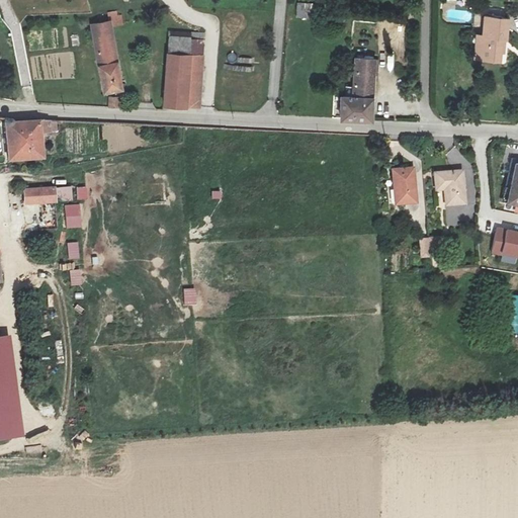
[(298,4),(297,17),(313,19),(314,6),(298,4)]
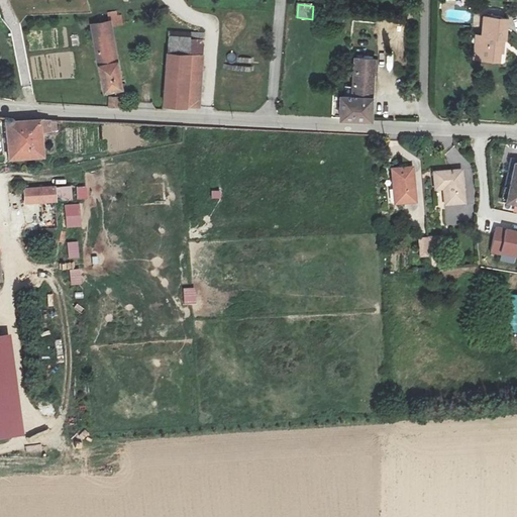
[(509,21),(486,21),(485,39),(482,39),(481,63),(503,65),(505,42),(508,41),(509,21)]
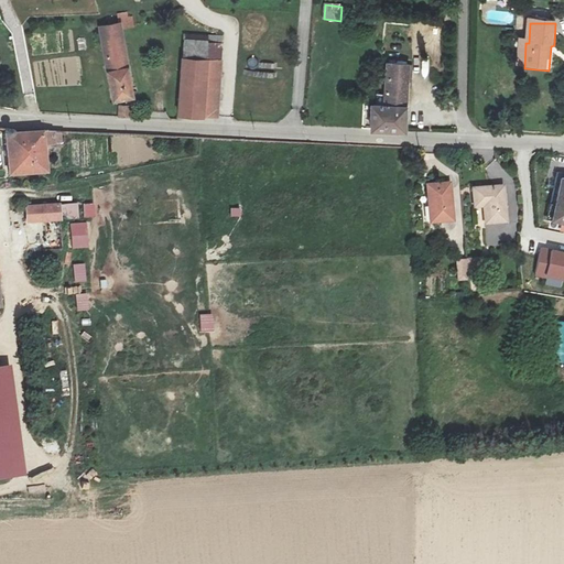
[(136,99),(123,24),(102,26),(115,101),(136,99)]
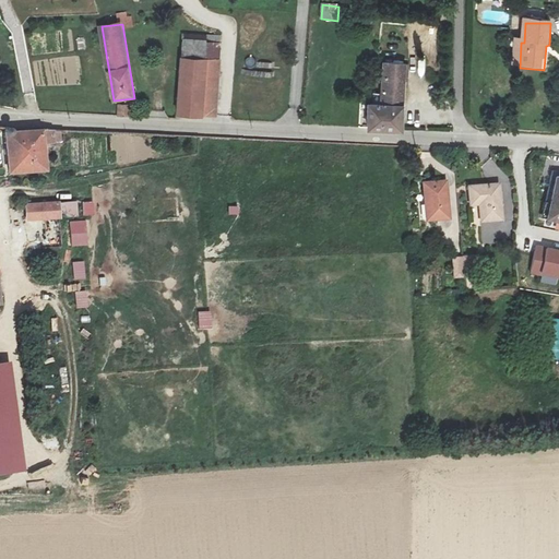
[(182,34),(181,59),(219,60),(221,36),(182,34)]
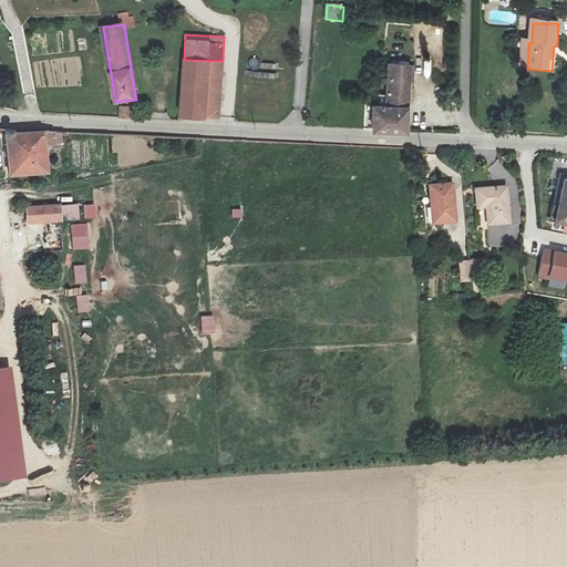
[(218,117),(223,61),(184,60),(179,116),(218,117)]
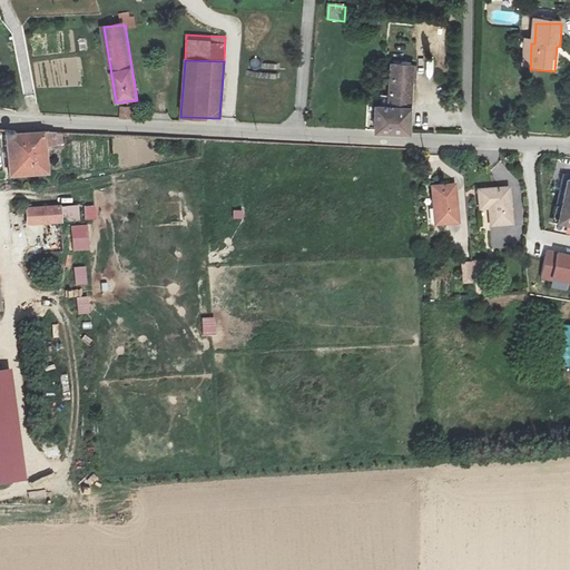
[(387,108),(412,108),(415,67),(391,66),(387,108)]
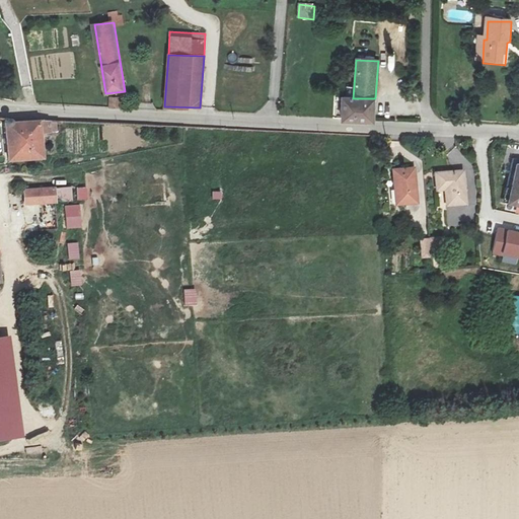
[(375,120),(375,98),(353,98),(343,98),(342,119),(368,120),(375,120)]
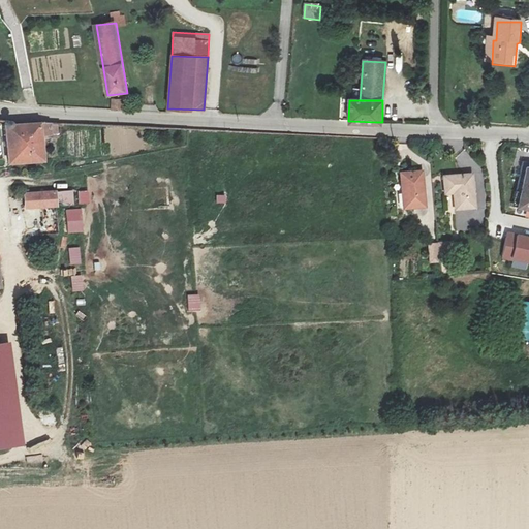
[(41,127),(42,122),(12,124),(12,122),(6,121),(6,123),(6,128),(4,129),(8,165),(45,161),(42,136),(52,135),(51,126),(41,127)]
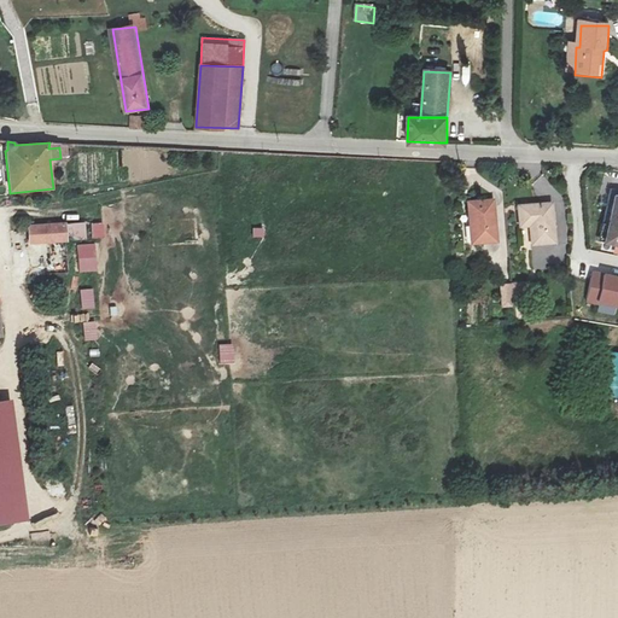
[(617,249),(617,197),(614,197),(604,246),(617,249)]
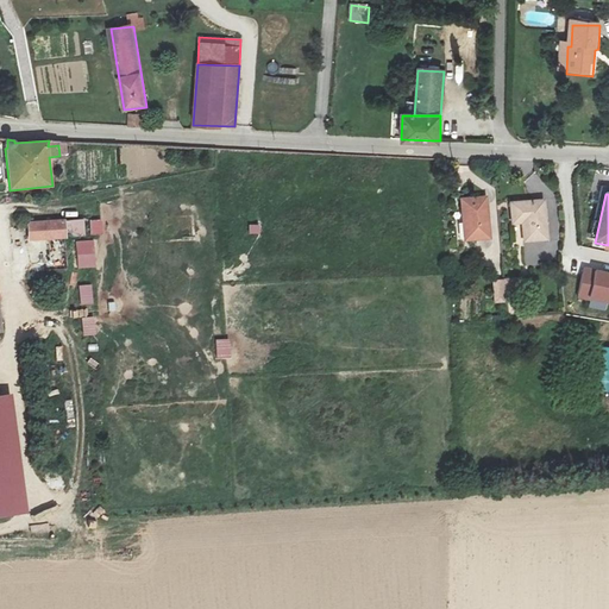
[(487,198),(462,200),(465,240),(490,239),(487,198)]
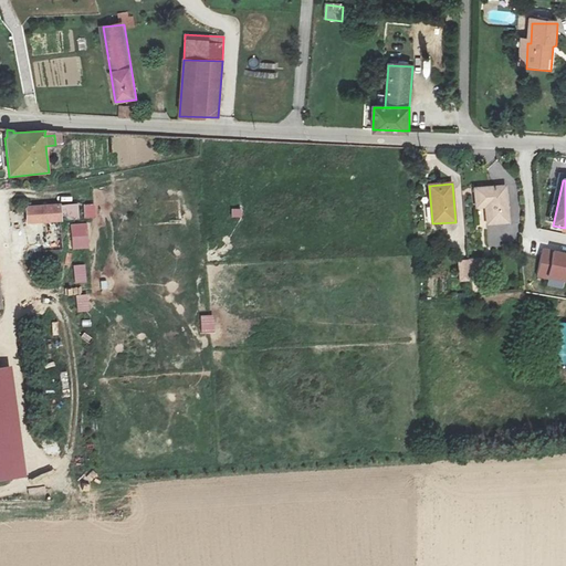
[(486,203),(488,221),(509,220),(506,185),(477,186),(478,205),(486,203)]
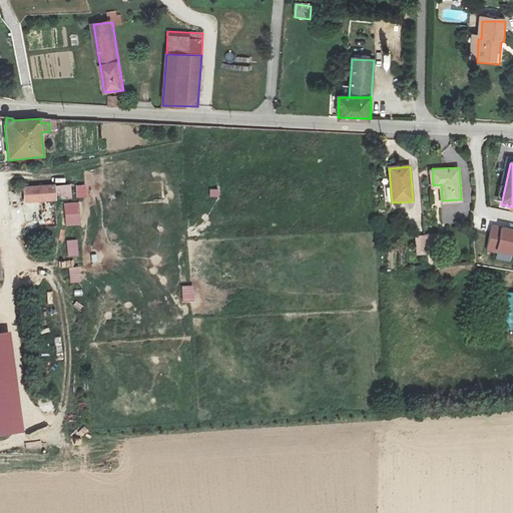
[(159,198),(158,184),(149,184),(149,199),(159,198)]
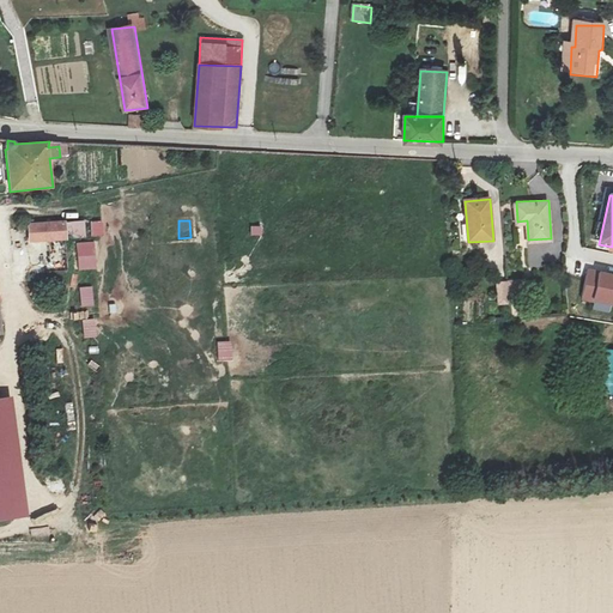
[(80,222),(65,223),(66,240),(82,237),(80,222)]
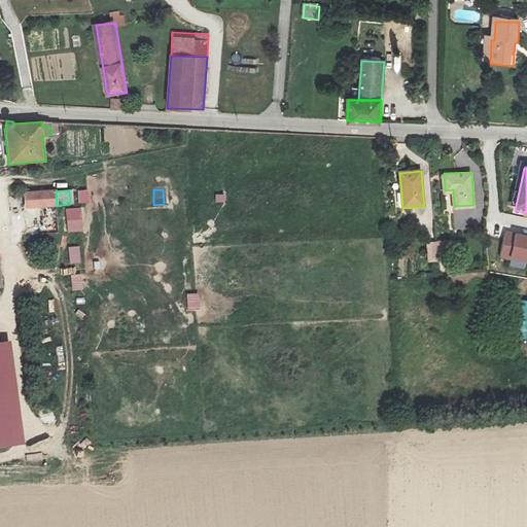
[(57,206),(56,191),(25,194),(26,209),(57,206)]
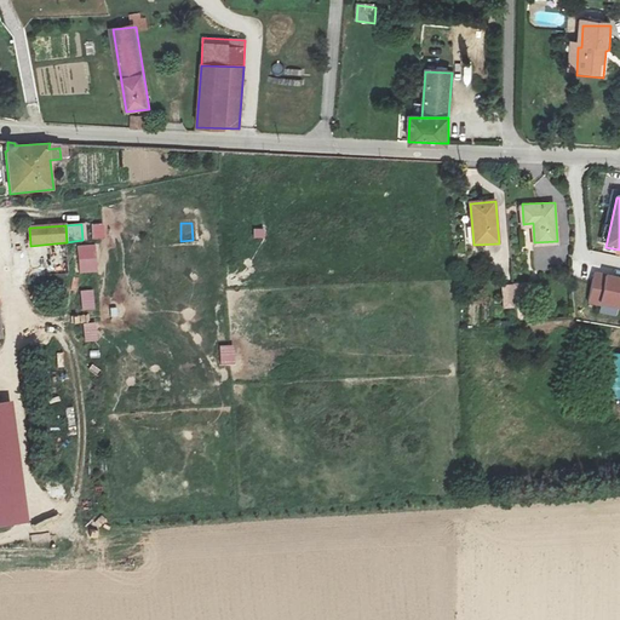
[(93,239),(105,239),(104,225),(93,227),(93,239)]
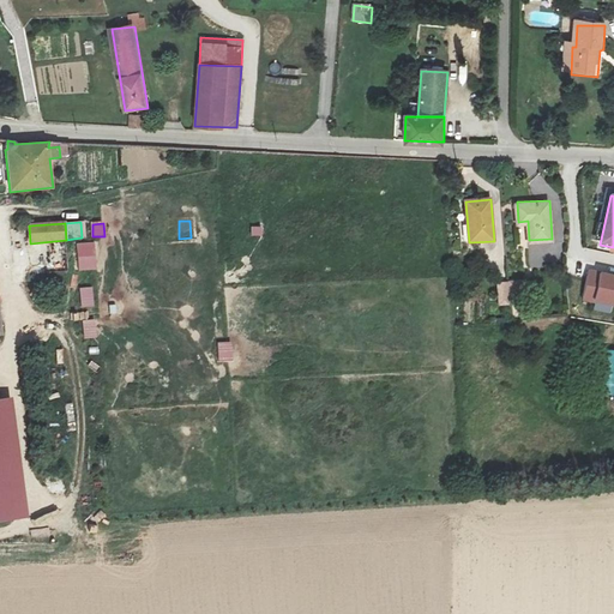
[(79,270),(96,269),(94,242),(78,244),(79,270)]
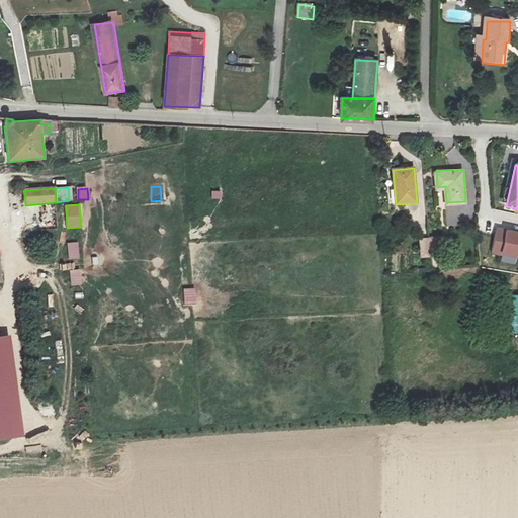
[(462,228),(462,207),(446,207),(446,227),(462,228)]
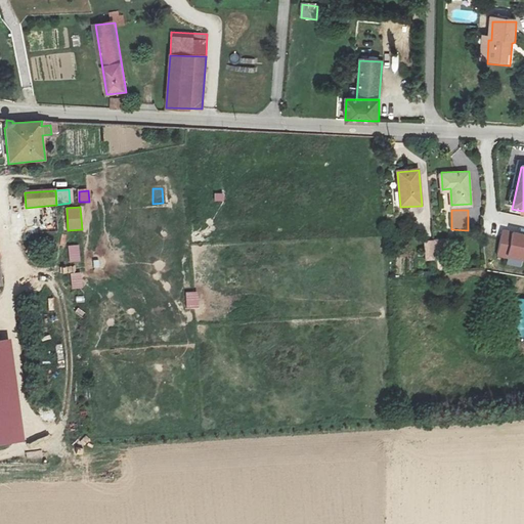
[(523,234),(501,231),(497,257),(523,261),(523,234)]
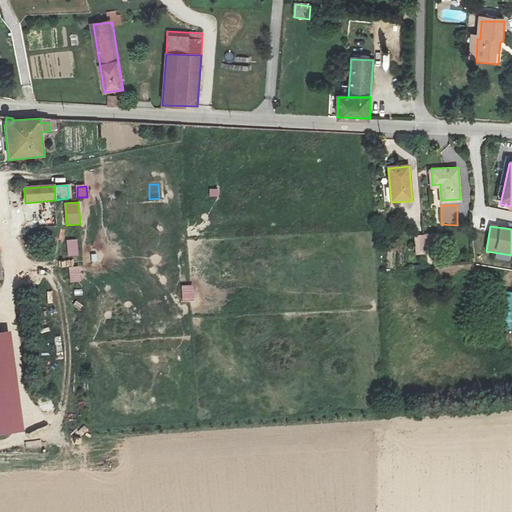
[(416,237),(416,255),(433,254),(433,236),(416,237)]
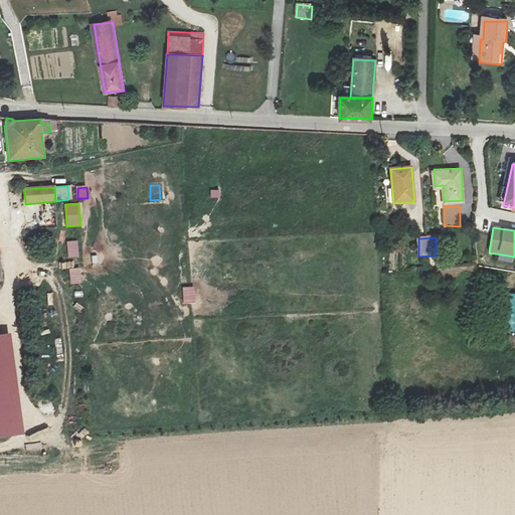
[(68,258),(78,258),(77,241),(67,241),(68,258)]
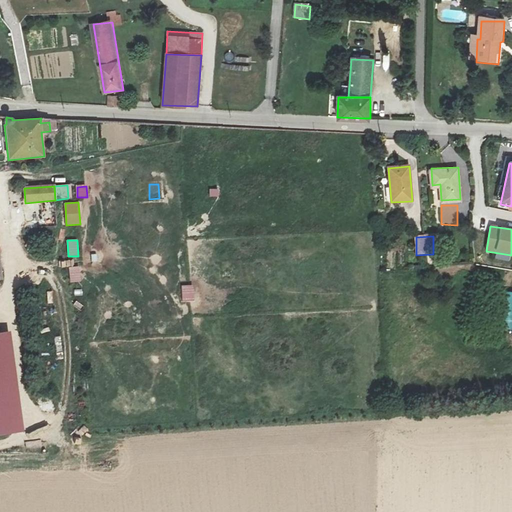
[(71,282),(80,282),(80,267),(70,267),(71,282)]
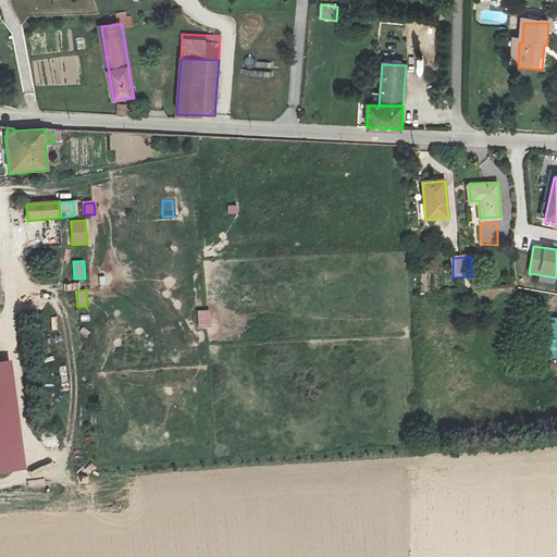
[(243,304),(254,304),(254,295),(243,295),(243,304)]
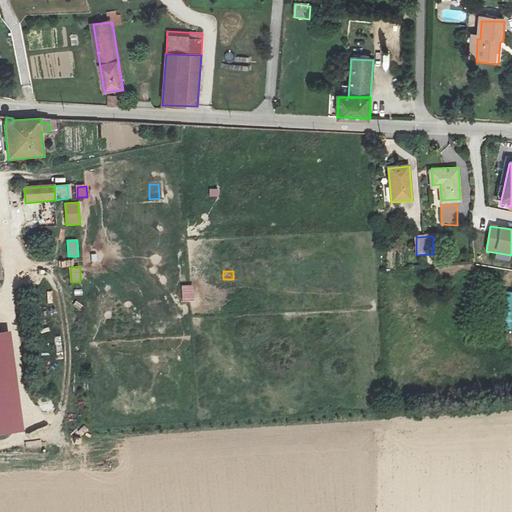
[(182,286),(183,300),(193,300),(193,286),(182,286)]
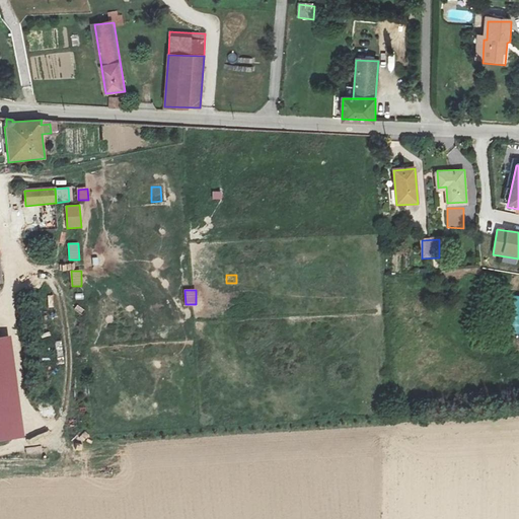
[(510,335),(518,335),(518,296),(511,296),(510,335)]
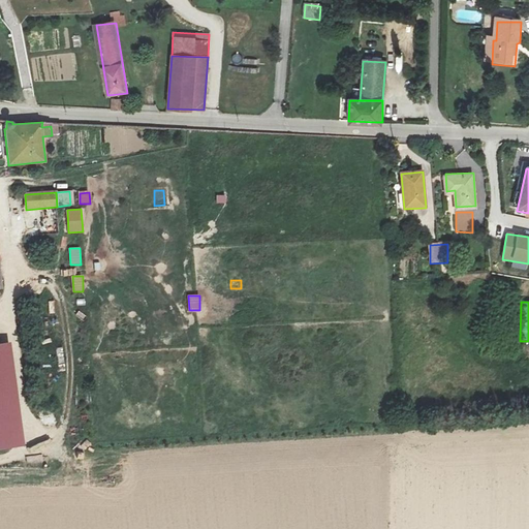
[(0,447),(22,445),(8,344),(0,345),(0,447)]
